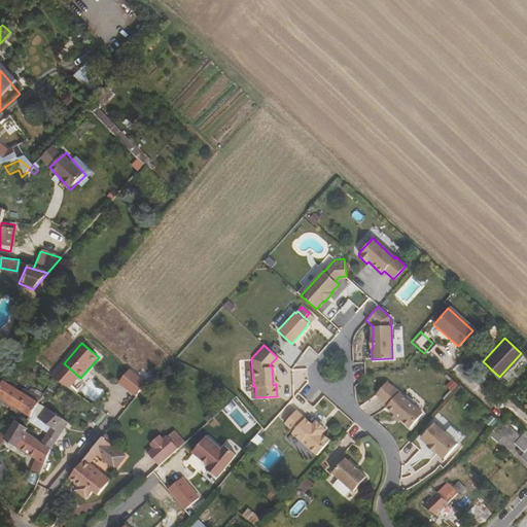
[(31,415),(38,403),(3,380),(0,385),(0,397),(30,417),(31,415)]
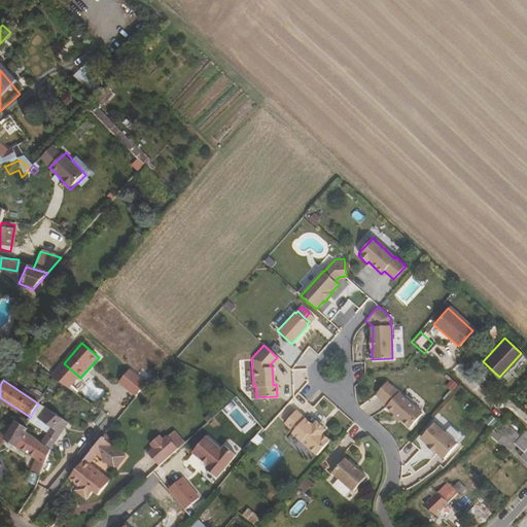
[(422,414),(387,381),(376,393),(388,405),(386,406),(394,414),(400,419),(410,427),(422,414)]
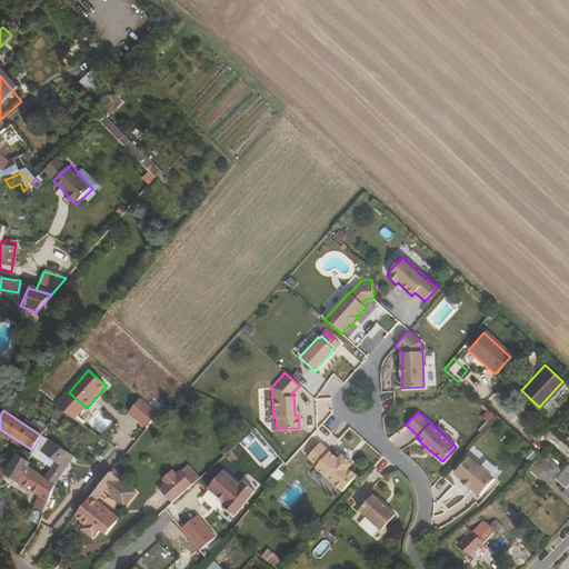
[(73,458),(41,436),(33,448),(57,462),(46,478),(55,483),(57,486),(73,458)]
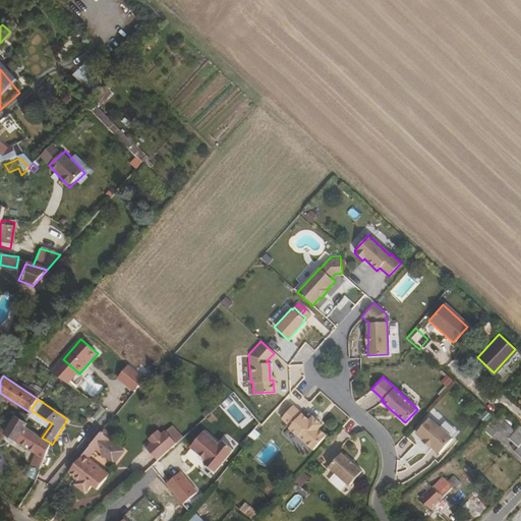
[(326,435),(319,427),(322,424),(311,415),(308,419),(292,405),(281,417),(290,425),(288,427),(312,450),(326,435)]
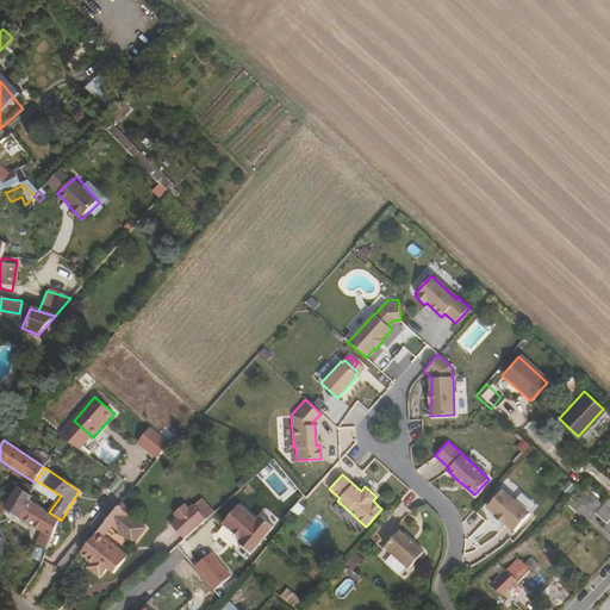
[(464,485),(456,479),(453,481),(461,489),(464,485)]
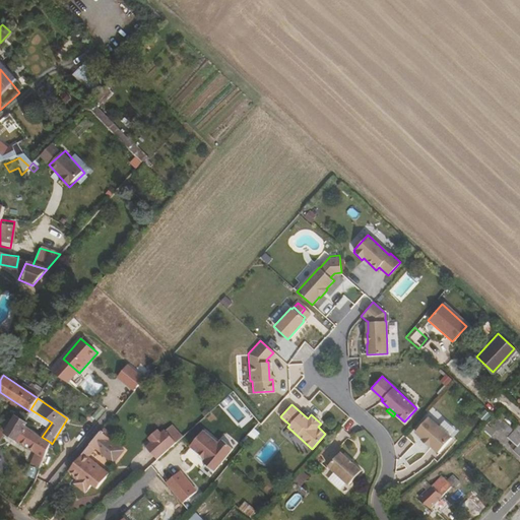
[(31,429),(25,425),(26,424),(17,417),(6,434),(36,454),(28,464),(37,471),(50,442),(42,437),(31,429)]
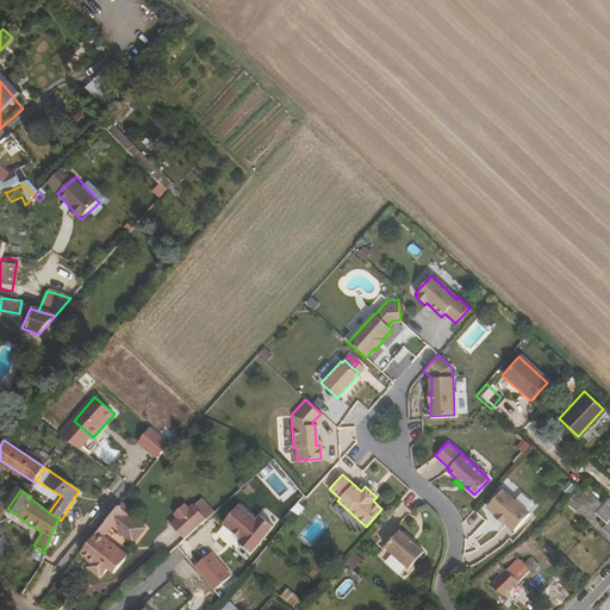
[(37,503),(42,497),(35,491),(31,497),(30,498),(37,503)]
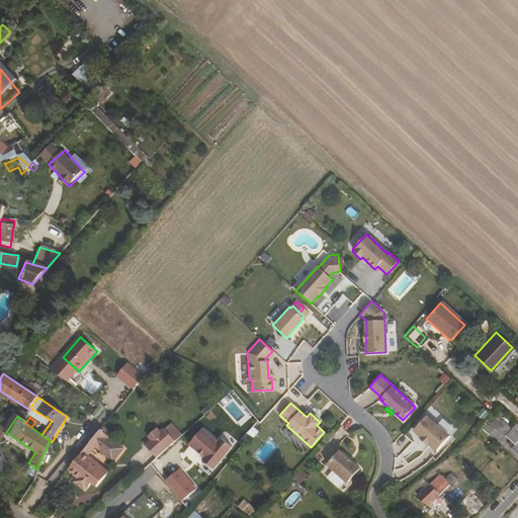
[(436,452),(450,437),(427,417),(413,431),(421,437),(420,438),(428,446),(429,445),(436,452)]
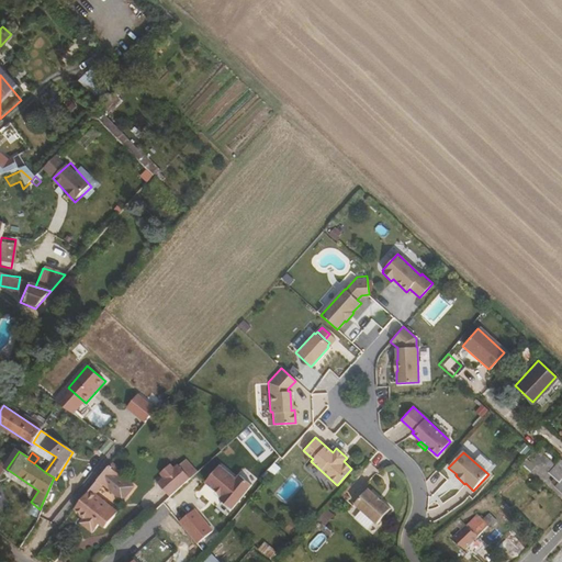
[(561,471),(555,467),(546,458),(540,463),(555,475),(559,479),(553,484),(561,491),(561,471)]
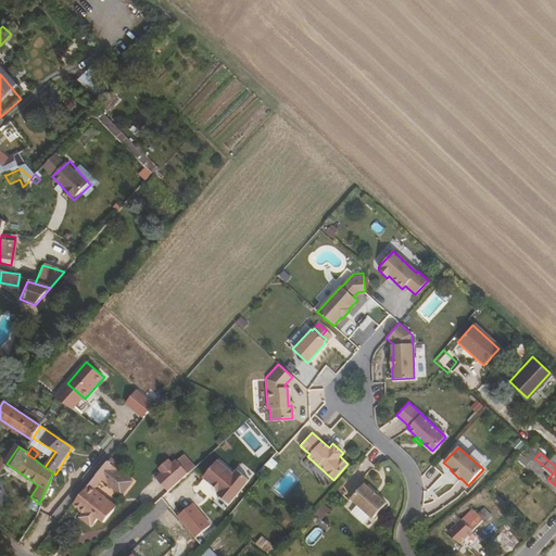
[(168,492),(188,474),(175,459),(173,462),(168,457),(159,467),(162,471),(154,478),(168,492)]
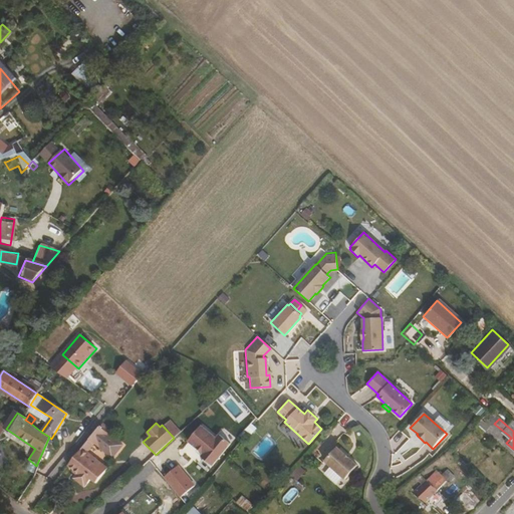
[(204,423),(188,443),(216,465),(232,446),(204,423)]
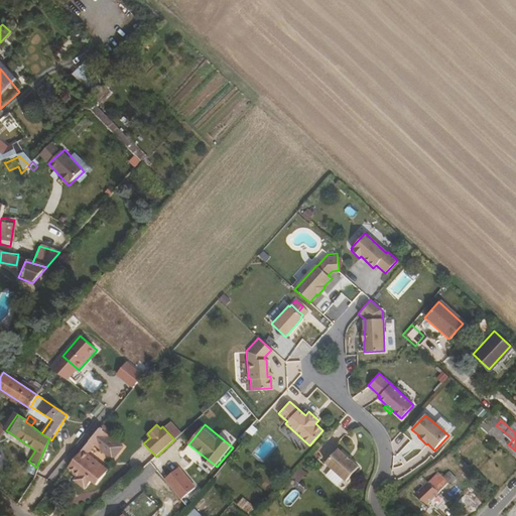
[(102,426),(66,470),(71,474),(75,477),(73,479),(70,483),(82,492),(88,485),(92,488),(102,476),(92,467),(94,464),(85,457),(91,447),(109,463),(121,448),(107,436),(110,432),(102,426)]
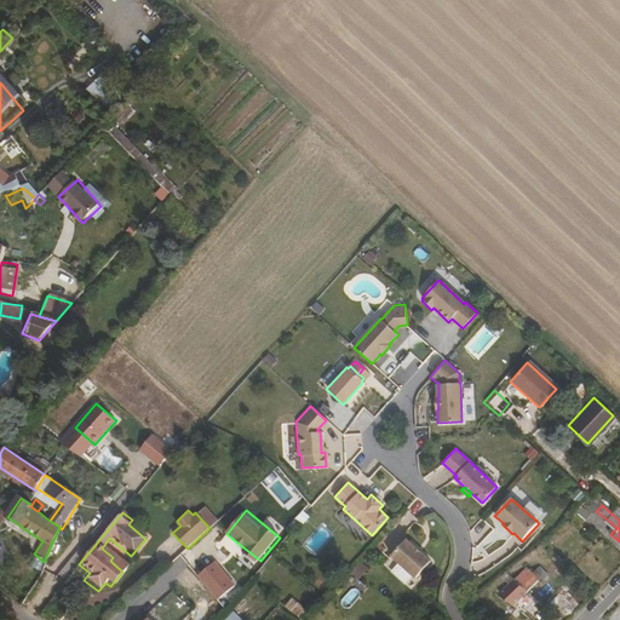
[(610,534),(616,528),(613,524),(607,530),(610,534)]
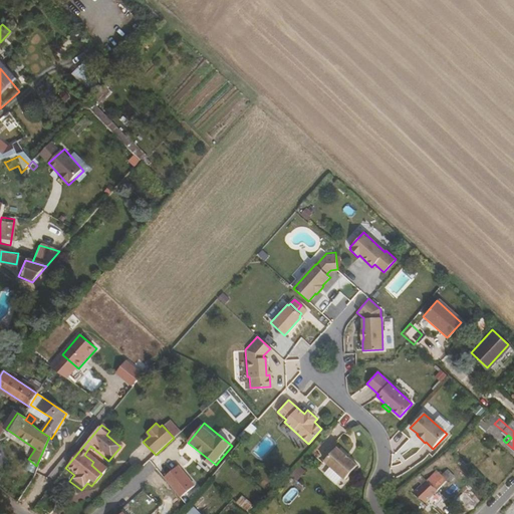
[(356,465),(336,447),(323,461),(343,480),(356,465)]
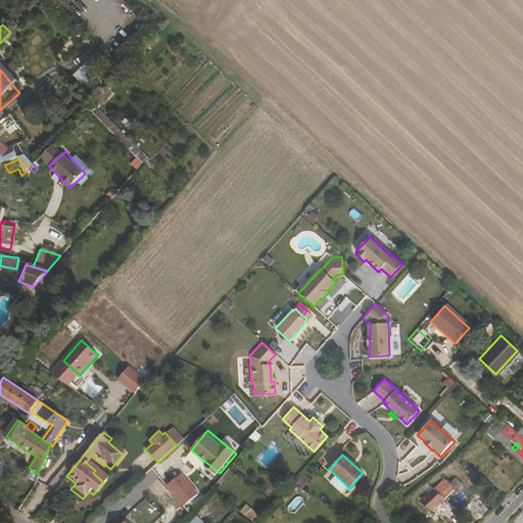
[(106,479),(95,470),(93,473),(103,482),(106,479)]
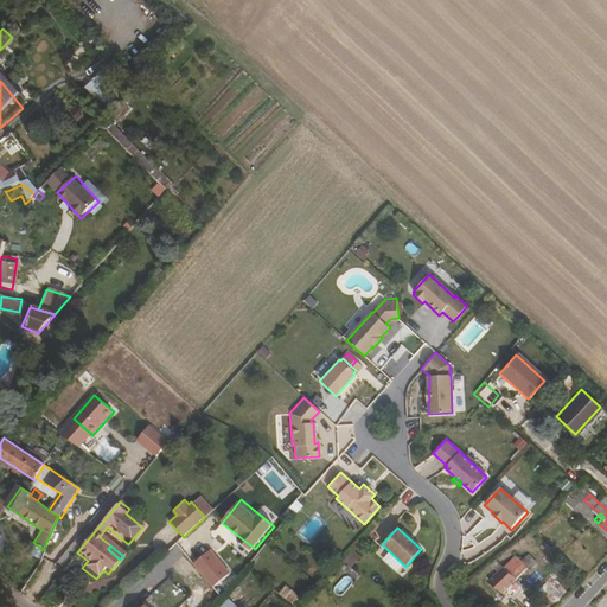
[(212,548),(195,563),(215,588),(234,574),(212,548)]
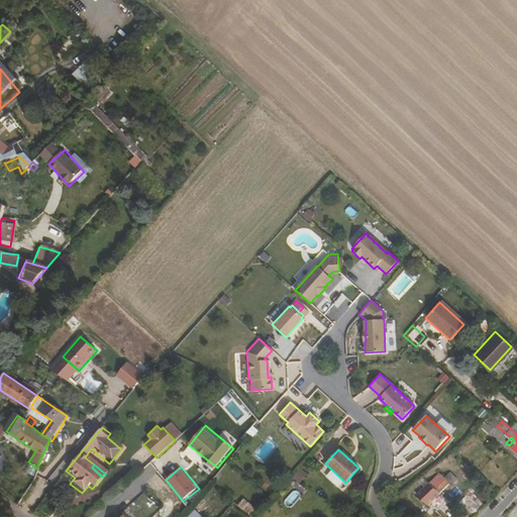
[(427,506),(448,484),(450,486),(456,480),(448,472),(442,478),(436,472),(415,494),(427,506)]
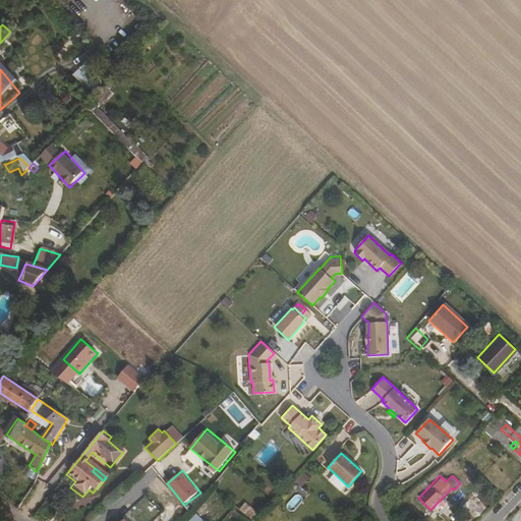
[(473,520),(479,520),(489,513),(473,497),(461,509),(473,520)]
